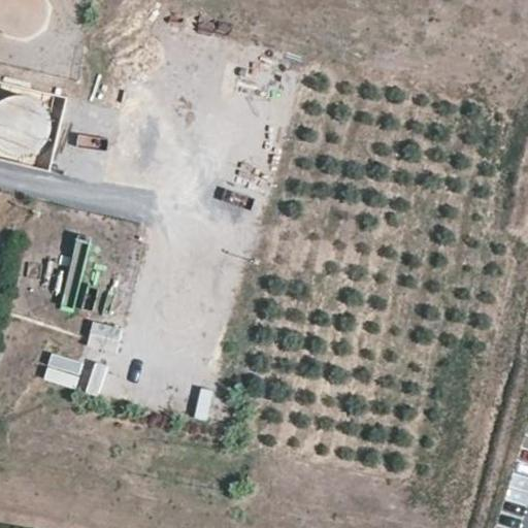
[(0,0),(0,19),(14,42),(52,20),(38,0),(0,0)]
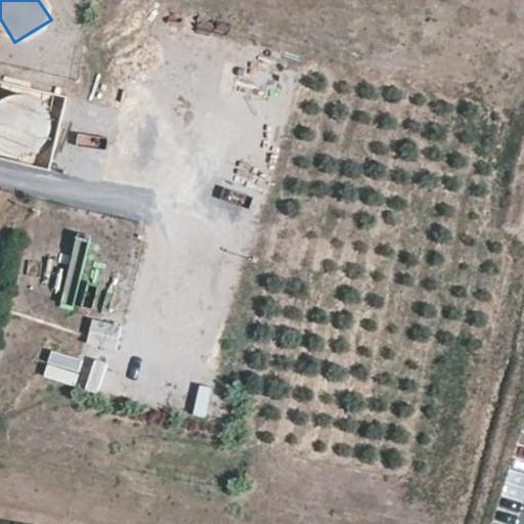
[(11,87),(0,107),(0,142),(35,163),(61,116),(11,87)]
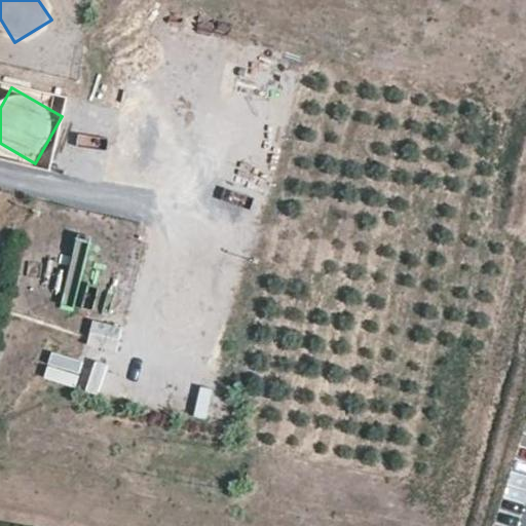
[(92,322),(90,336),(114,339),(116,325),(92,322)]
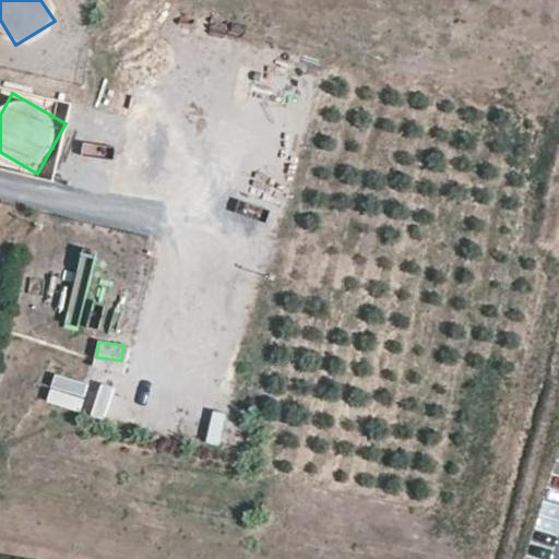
[(55,375),(47,402),(80,412),(87,383),(55,375)]
